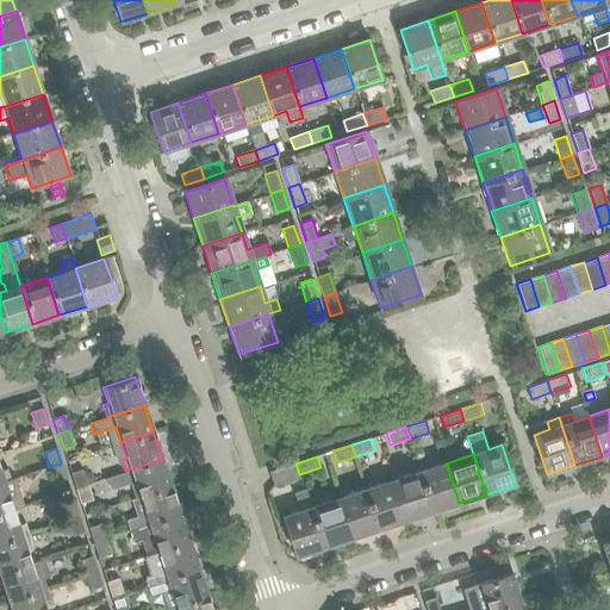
[(135,481),(139,497),(172,486),(162,459),(125,471),(125,472),(107,478),(111,489),(135,481)]
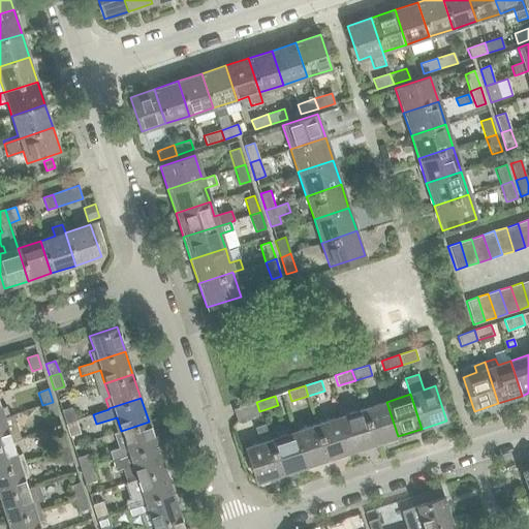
[(47,417),(57,414),(53,402),(42,405),(47,417)]
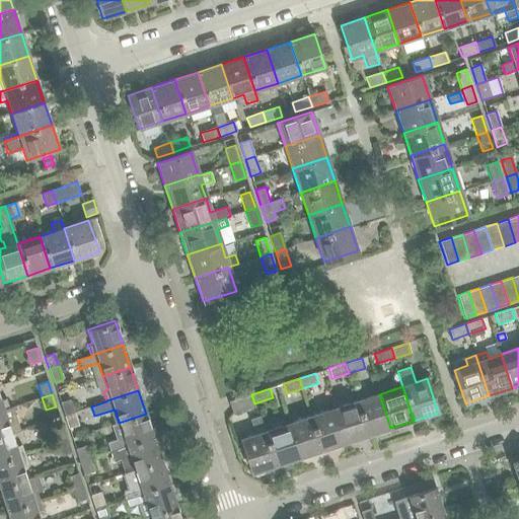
[(251,394),(228,401),(232,414),(255,406),(254,403),(251,394)]
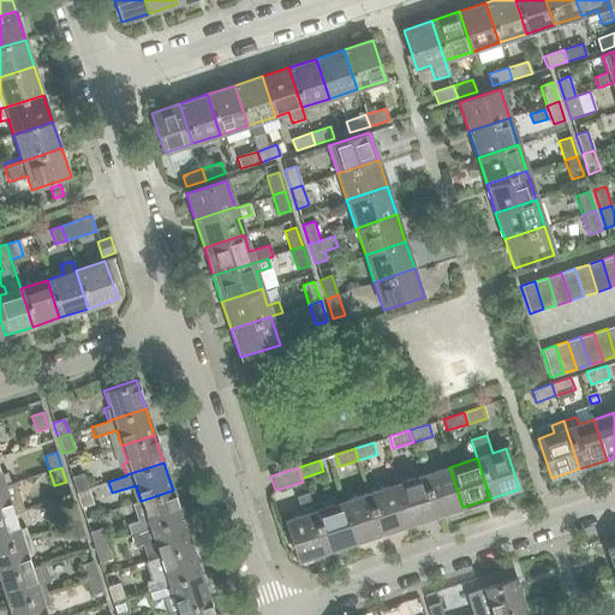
[(436,515),(463,507),(449,467),(423,476),(436,515)]
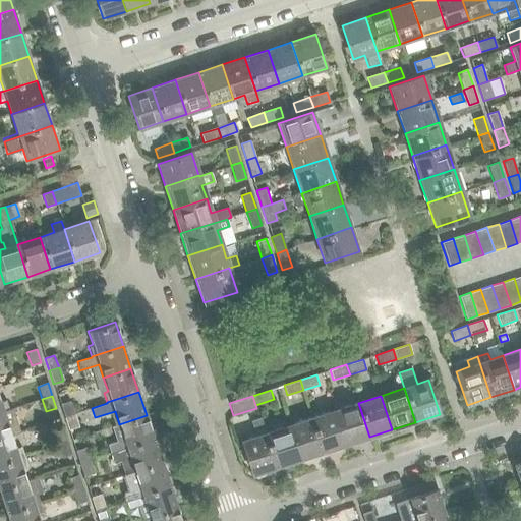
[(0,401),(0,412),(8,410),(5,400),(0,401)]
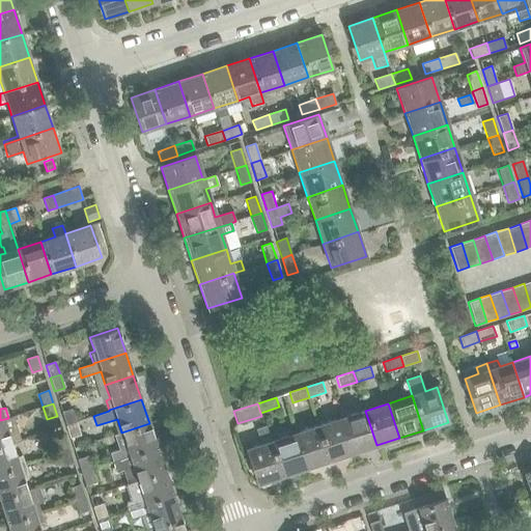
[(76,422),(72,410),(61,413),(65,425),(76,422)]
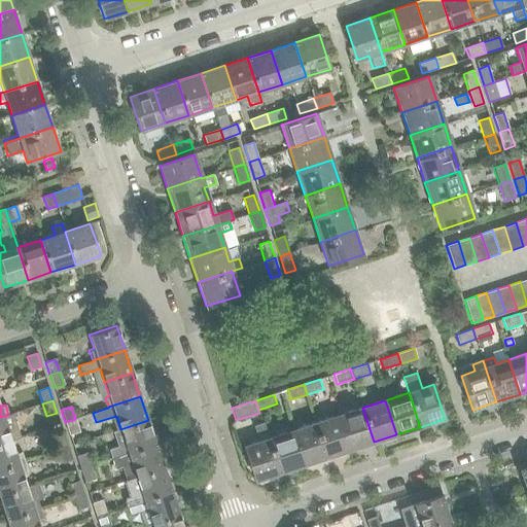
[(362,408),(339,416),(350,450),(374,442),(362,408)]
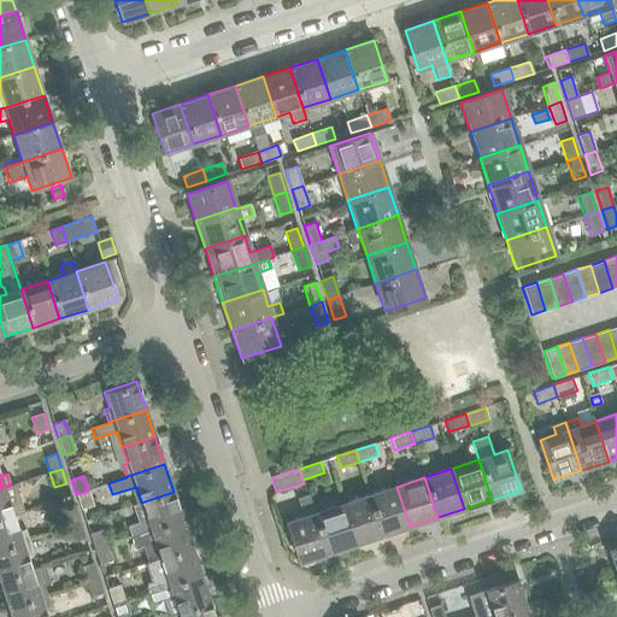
[(15,483),(10,486),(0,488),(0,518),(12,515),(24,511),(15,483)]
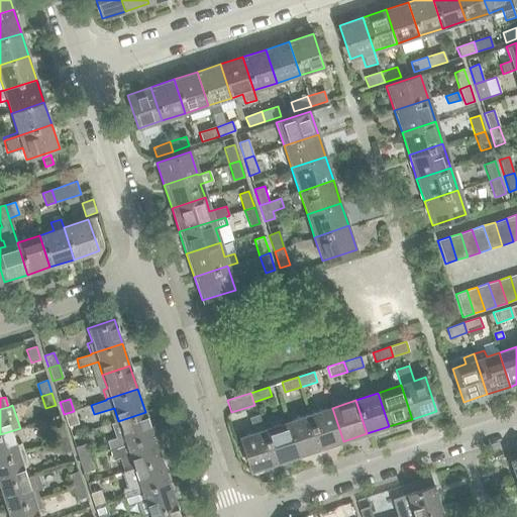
[(332,408),(309,415),(320,448),(343,441),(332,408)]
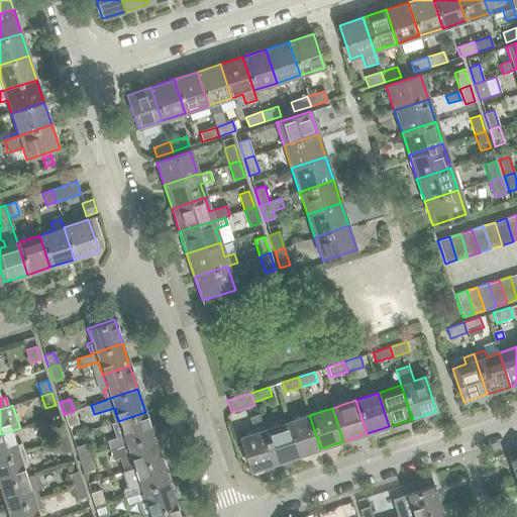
[(64,414),(68,427),(78,424),(74,411),(64,414)]
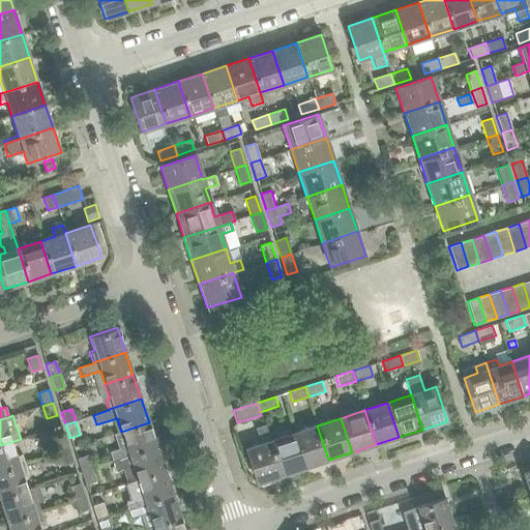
[(112,461),(156,446),(149,422),(121,432),(125,445),(109,451),(112,461)]
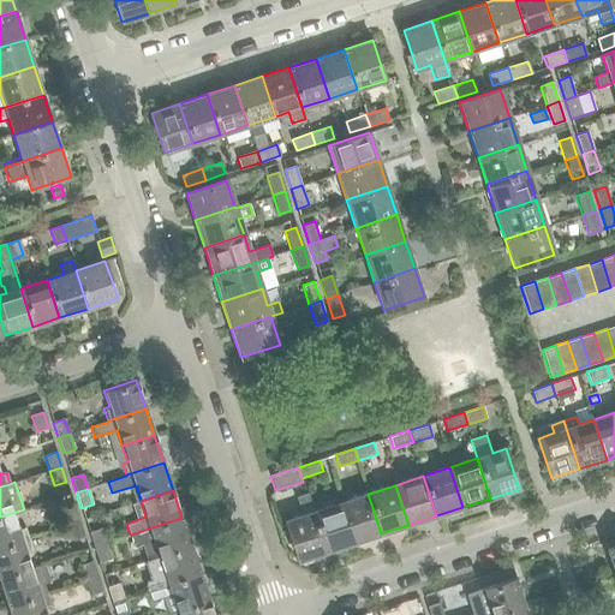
[(298,561),(327,551),(314,512),(306,493),(294,496),(300,515),(285,521),(298,561)]
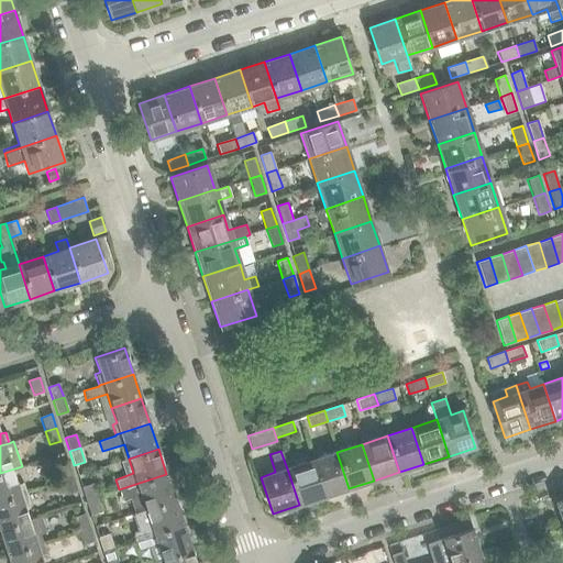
[(337,452),(311,461),(323,497),(349,488),(337,452)]
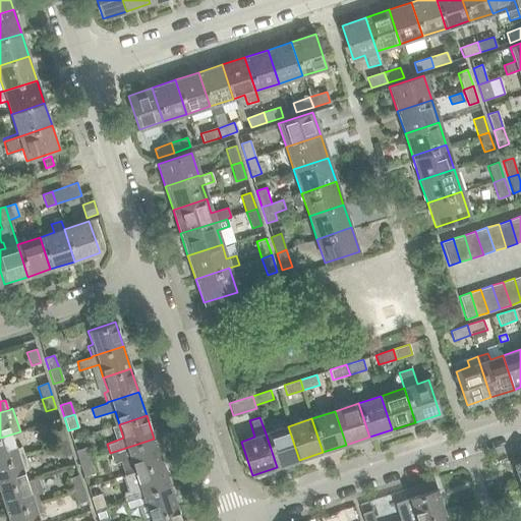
[(299,460),(288,426),(266,433),(277,467),(299,460)]
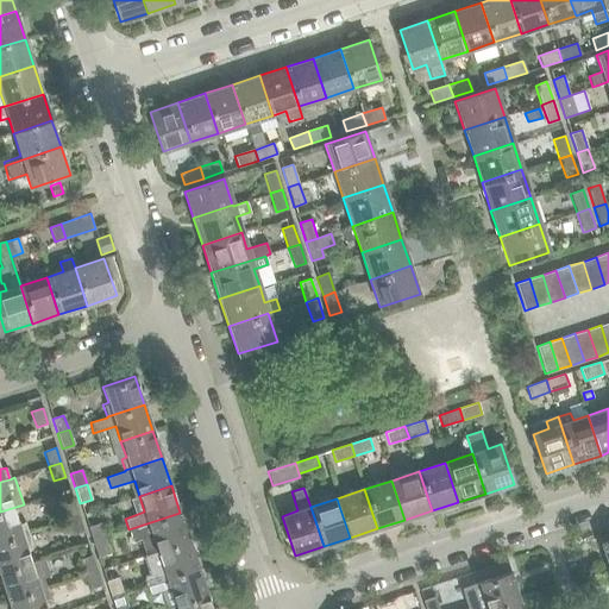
[(67,520),(79,516),(74,502),(62,506),(67,520)]
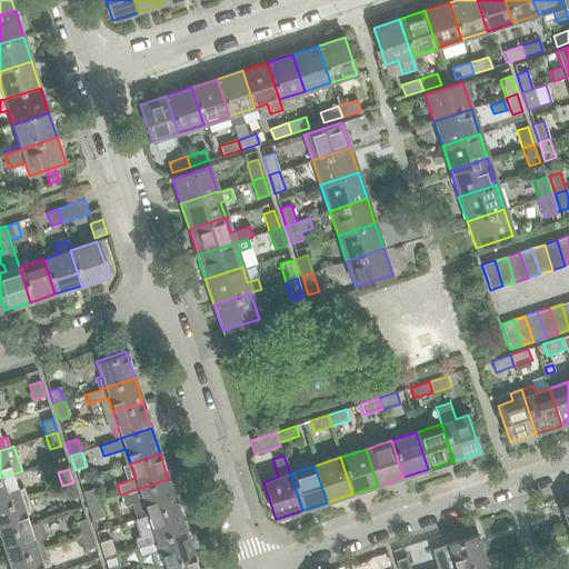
[(16,488),(11,475),(0,478),(0,506),(26,498),(22,487),(16,488)]
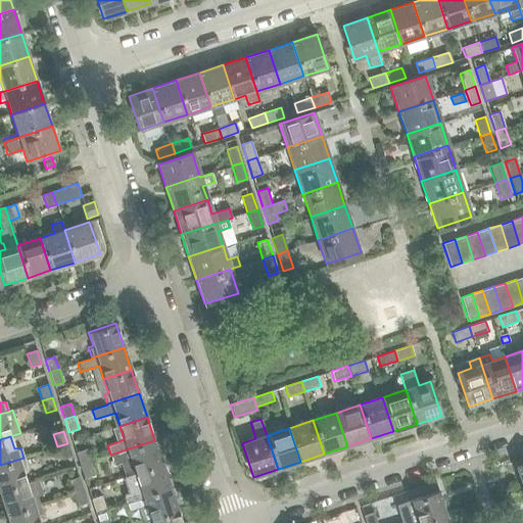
[(131,459),(135,472),(162,463),(154,440),(110,455),(113,465),(131,459)]
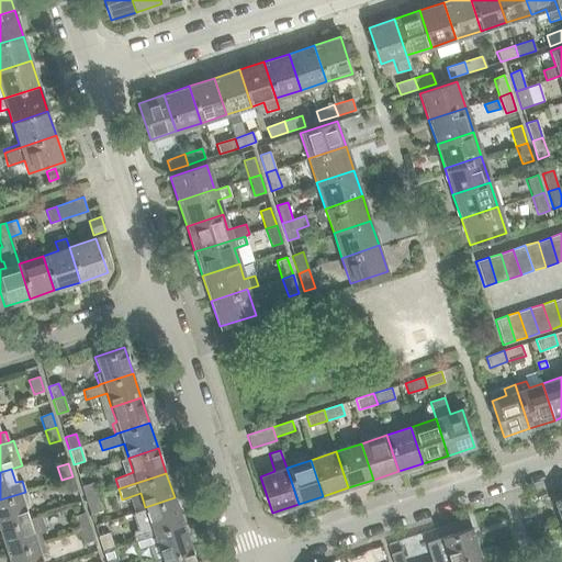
[(77,491),(72,476),(62,480),(66,494),(77,491)]
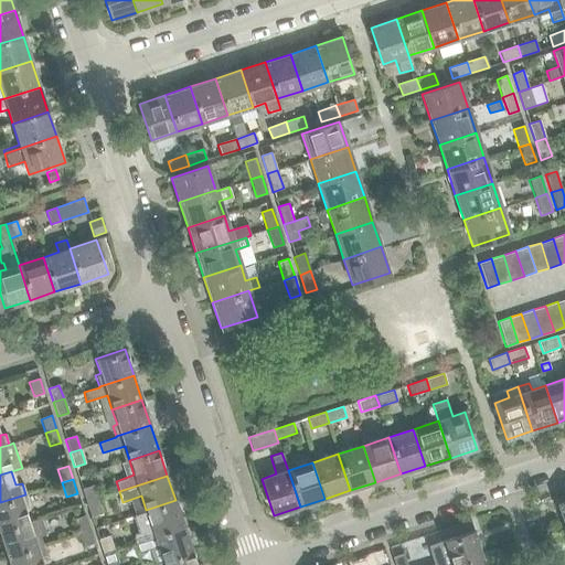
[(97,500),(93,486),(83,489),(87,502),(97,500)]
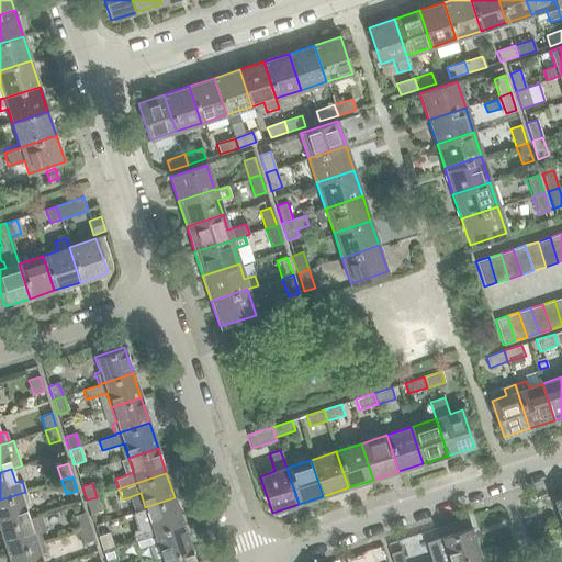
[(0,499),(0,528),(29,519),(23,504),(29,503),(25,492),(0,499)]
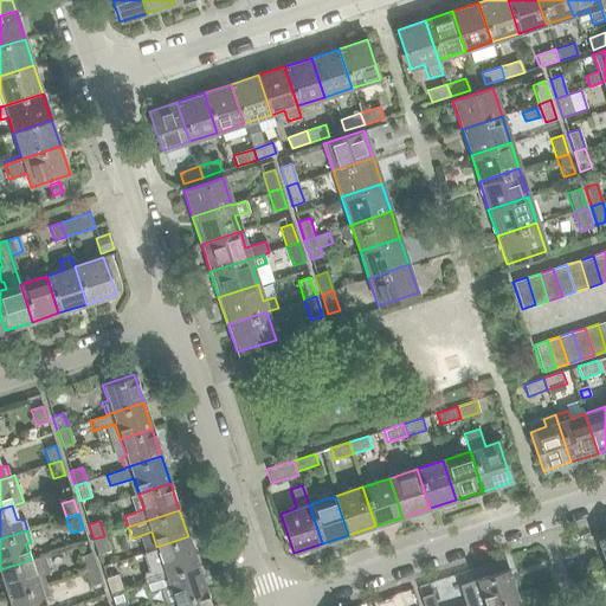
[(94,539),(97,554),(109,550),(104,536),(94,539)]
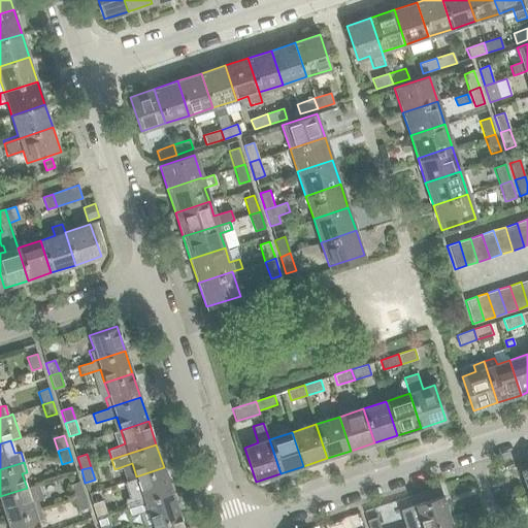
[(127,505),(171,491),(164,467),(136,476),(125,481),(123,482),(129,499),(125,500),(127,505)]
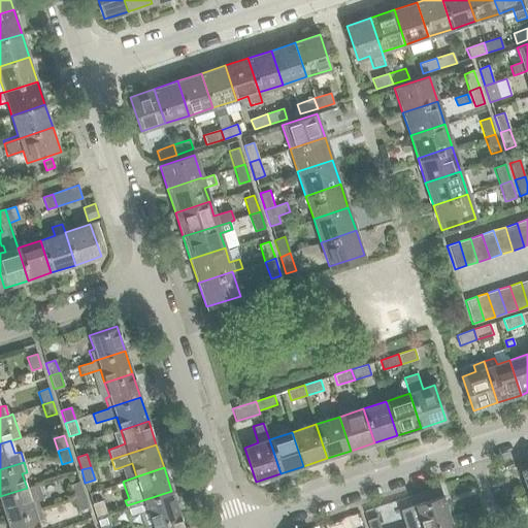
[(74,497),(84,495),(79,482),(70,485),(74,497)]
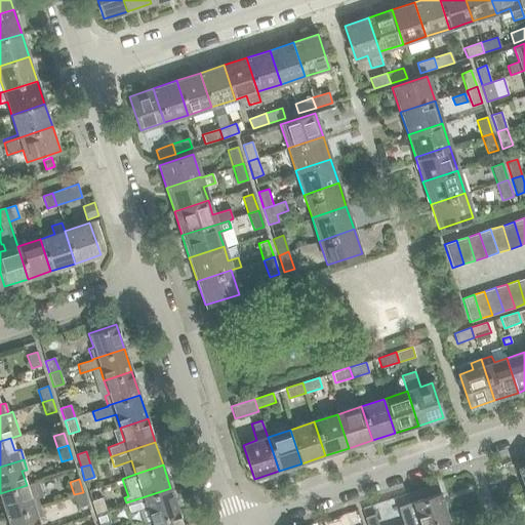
[(27,487),(27,485),(0,493),(0,495),(7,517),(39,507),(36,496),(43,494),(39,483),(27,487)]
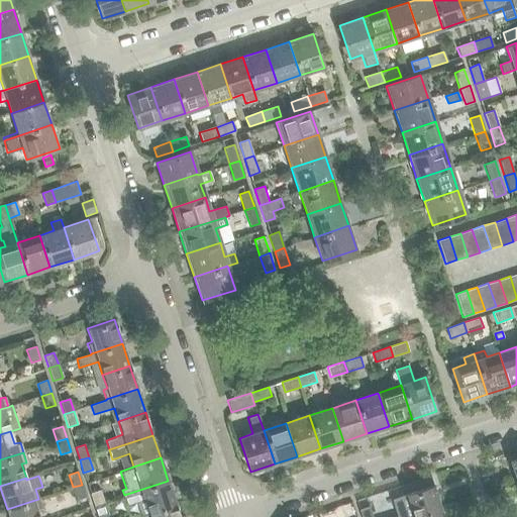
[(148,513),(176,504),(168,481),(124,495),(127,505),(144,499),(148,513)]
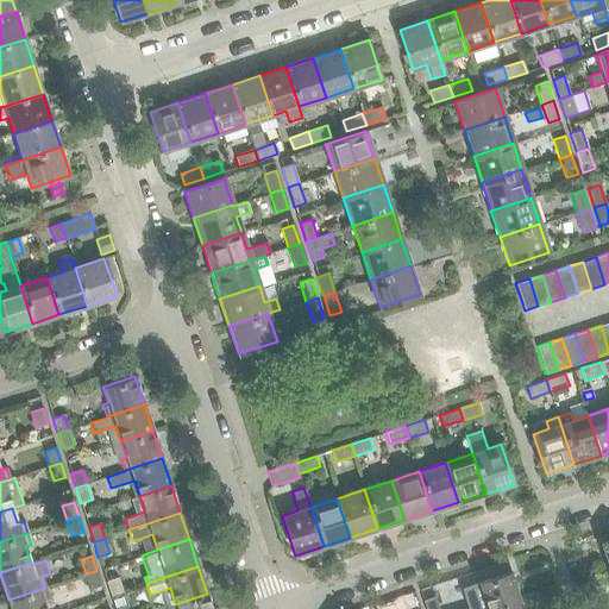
[(101,585),(96,571),(86,573),(90,589),(101,585)]
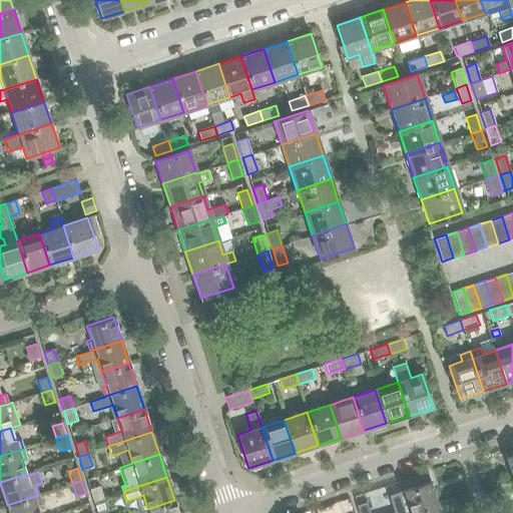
[(393,512),(369,512),(366,503),(357,506),(359,512),(412,512),(437,505),(430,482),(398,492),(389,495),(394,512),(393,512)]
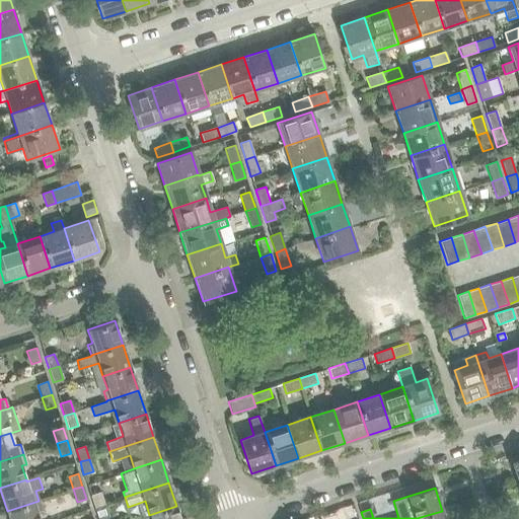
[(104,505),(100,493),(90,496),(94,508),(104,505)]
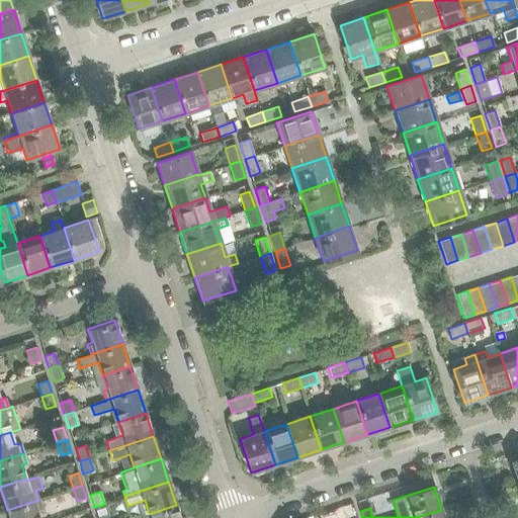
[(7,510),(9,517),(38,517),(36,511),(42,510),(38,500),(7,510)]
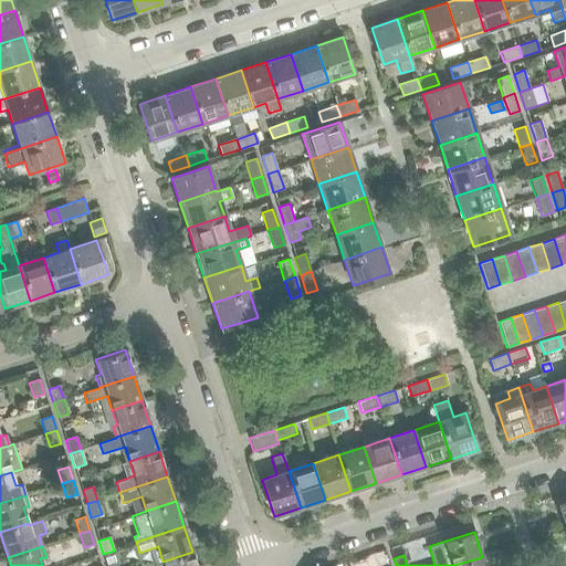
[(103,554),(106,565),(114,565),(118,565),(114,551),(103,554)]
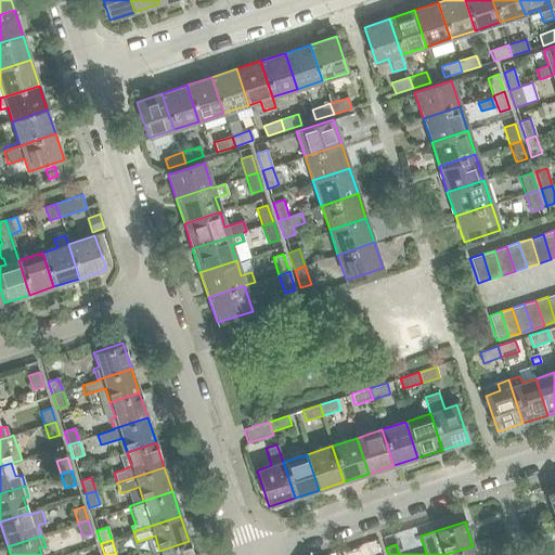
[(150,554),(193,554),(189,541),(159,551),(150,554)]
